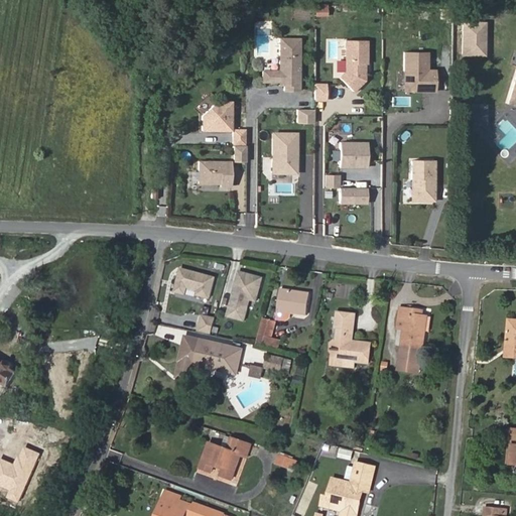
[(315,16),(330,16),(330,4),(315,4),(315,16)]
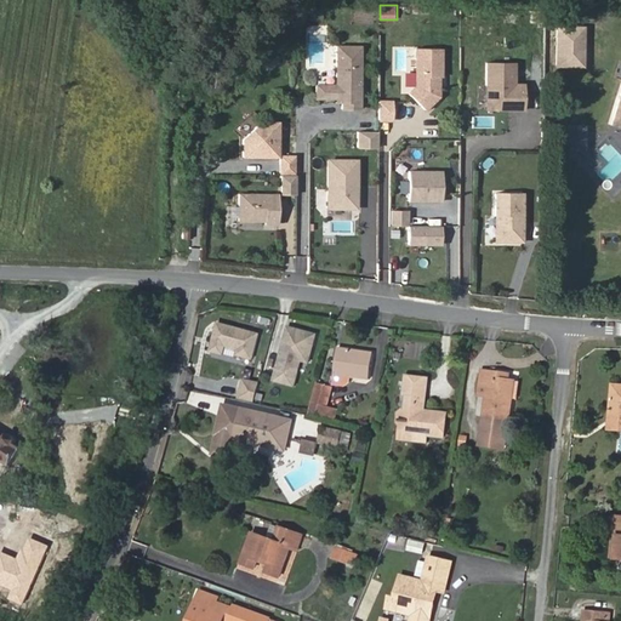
[(309,22),(323,23),(324,9),(311,7),(309,22)]
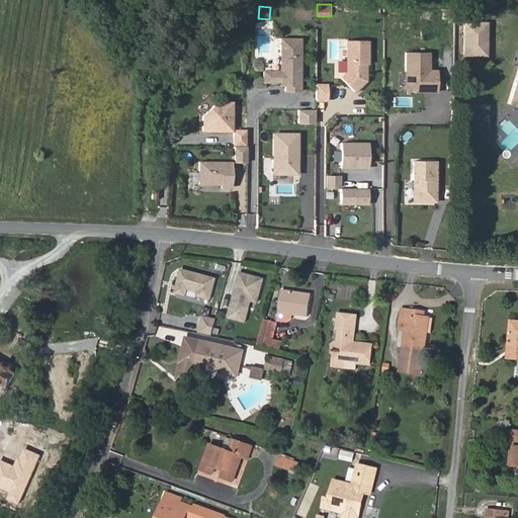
[(420,20),(429,20),(429,12),(421,12),(420,20)]
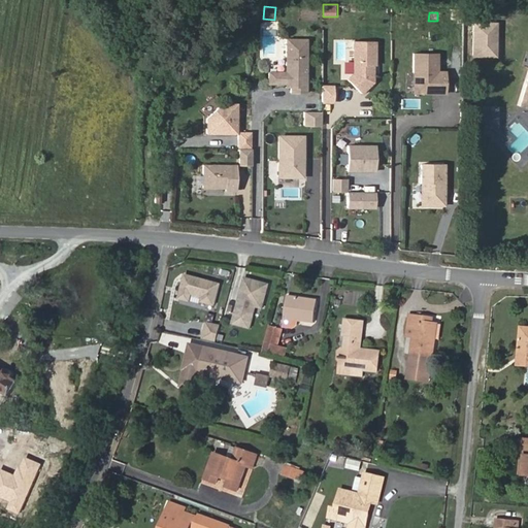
[(308,95),(309,39),(287,38),(286,71),(268,71),(268,86),(290,86),(290,95),(308,95)]
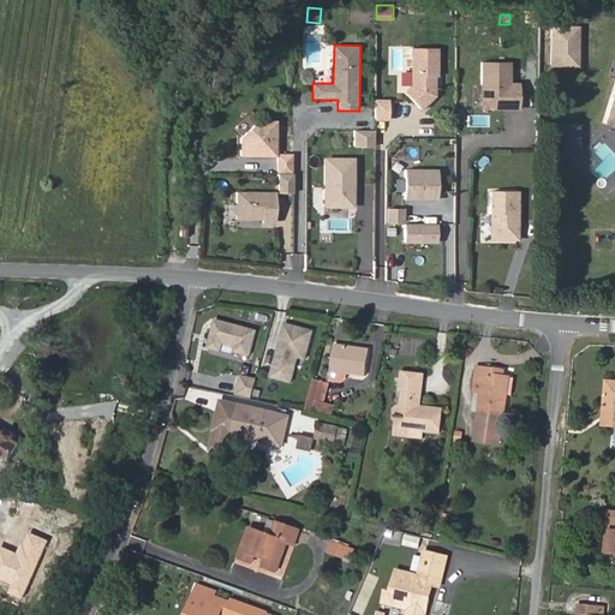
[(440,48),(412,47),(410,107),(439,108),(440,48)]
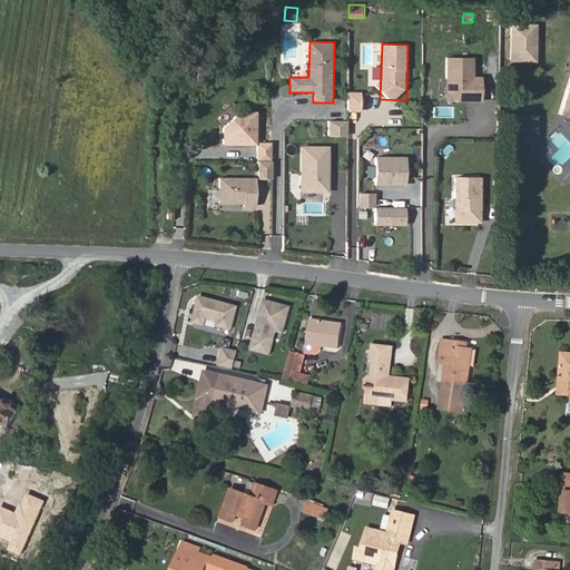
[(484,102),(484,77),(475,77),(475,57),(446,57),(445,79),(439,79),(439,101),(484,102)]
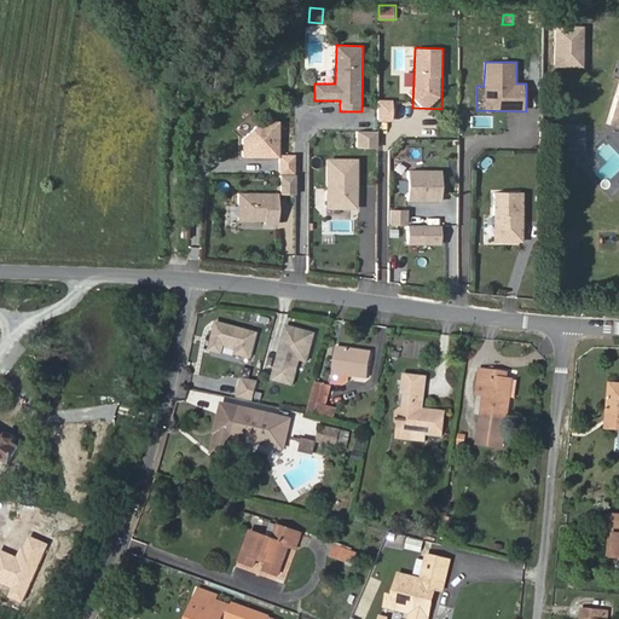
[(394,100),(379,99),(377,121),(393,122),(394,100)]
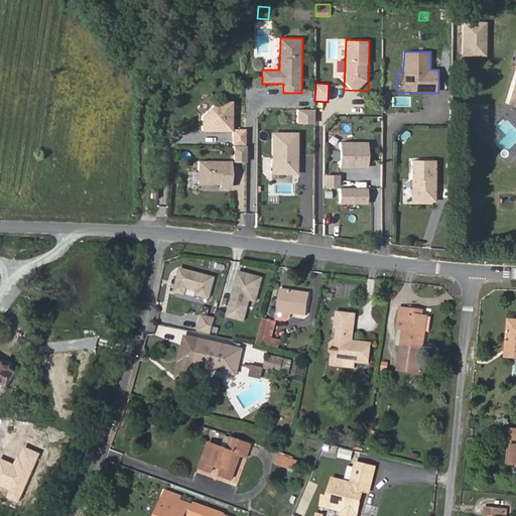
[(233,162),(247,162),(248,129),(233,129),(234,101),(214,101),(214,112),(202,112),(202,132),(233,132),(233,162)]
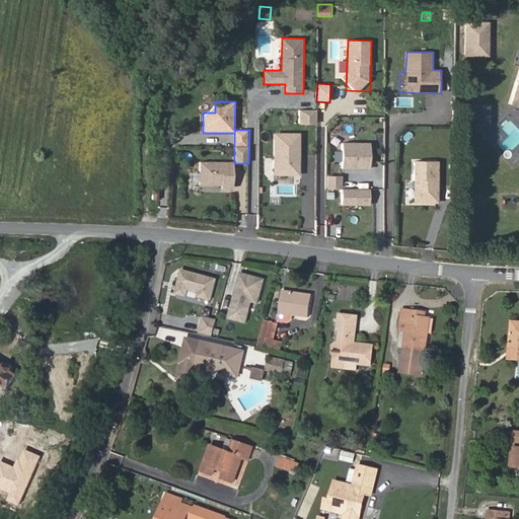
[(485,116),(485,105),(474,105),(474,116),(485,116)]
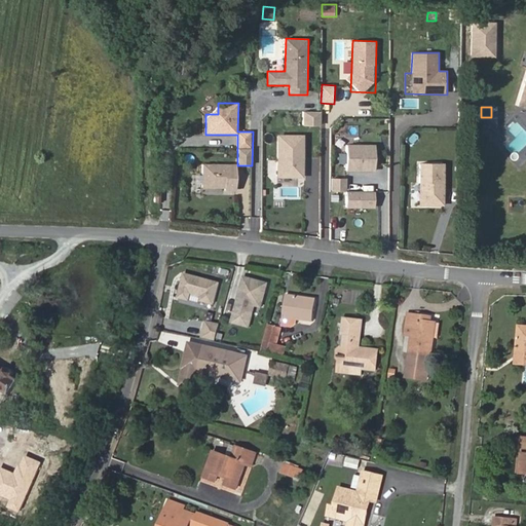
[(494,125),(494,107),(491,107),(491,117),(481,117),(481,125),(494,125)]
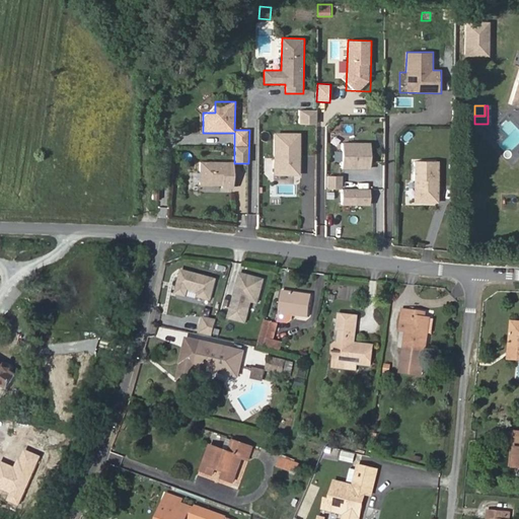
[(317,110),(299,108),(298,125),(317,126),(317,110)]
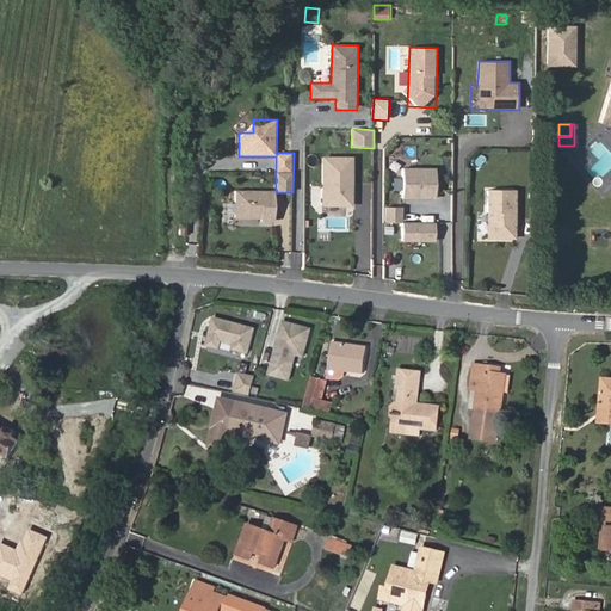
[(322,156),(321,207),(353,208),(355,156),(322,156)]
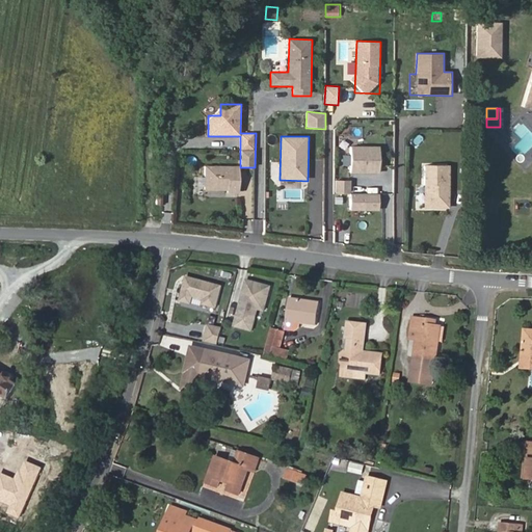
[(350,145),(349,174),(380,174),(381,147),(350,145)]
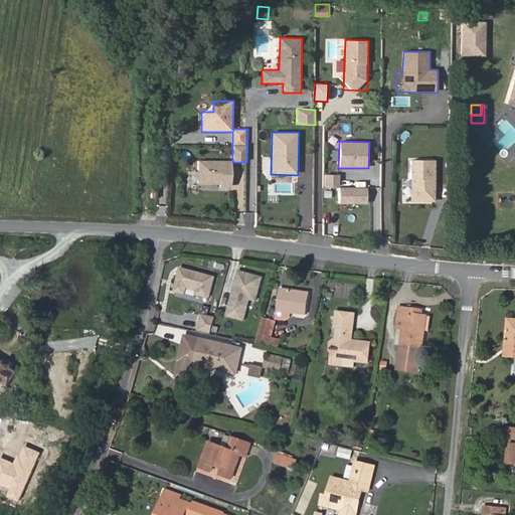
[(233,161),(198,160),(197,185),(232,186),(233,161)]
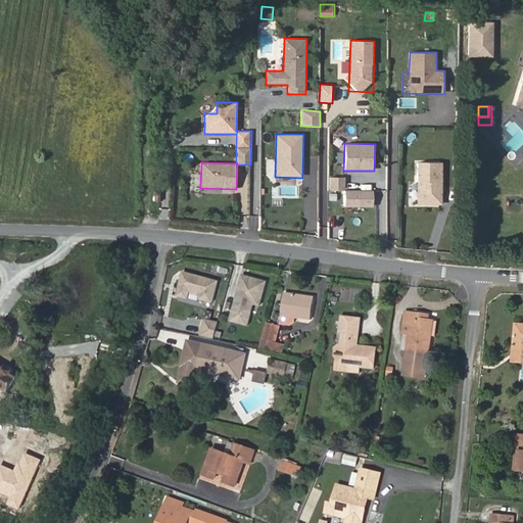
[(417,162),(417,204),(442,205),(443,162),(417,162)]
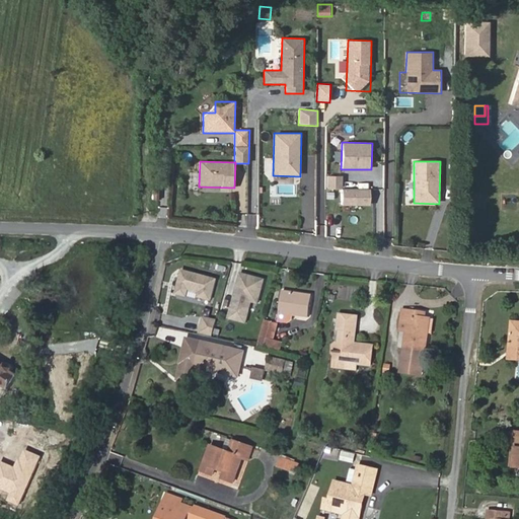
[(236,182),(246,183),(248,164),(238,163),(236,182)]
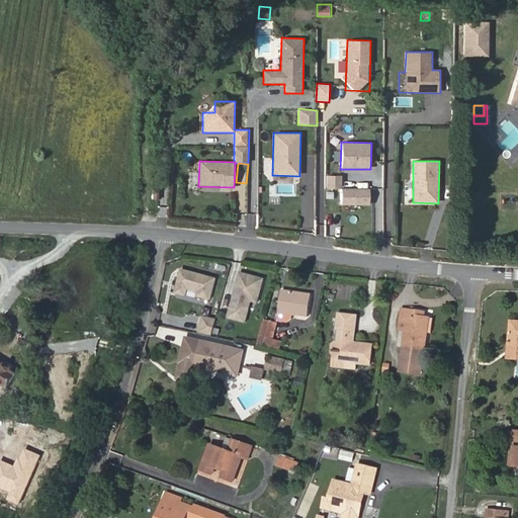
[(326,175),(326,188),(342,188),(342,175),(326,175)]
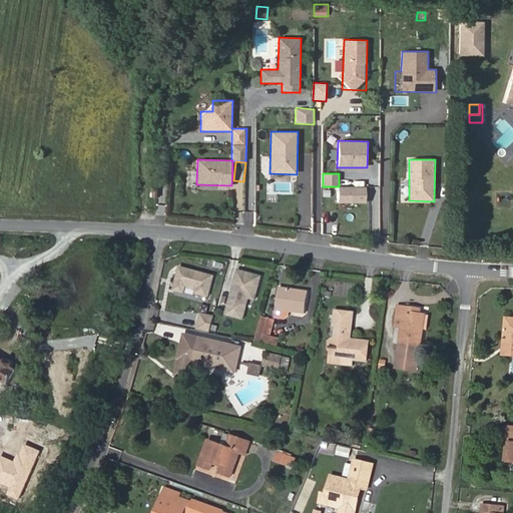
[(338,203),(367,203),(367,187),(338,186),(338,203)]
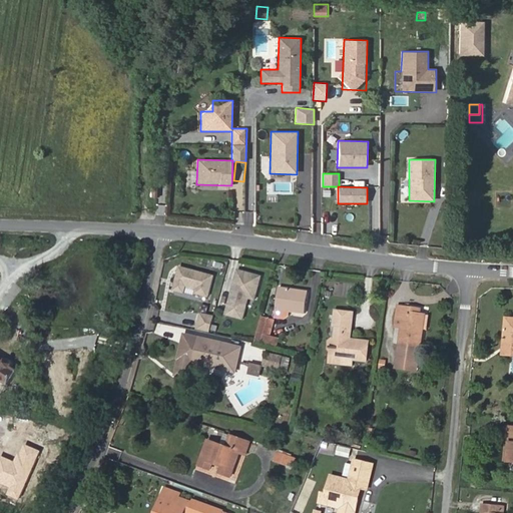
[(157,198),(158,188),(150,187),(150,197),(157,198)]
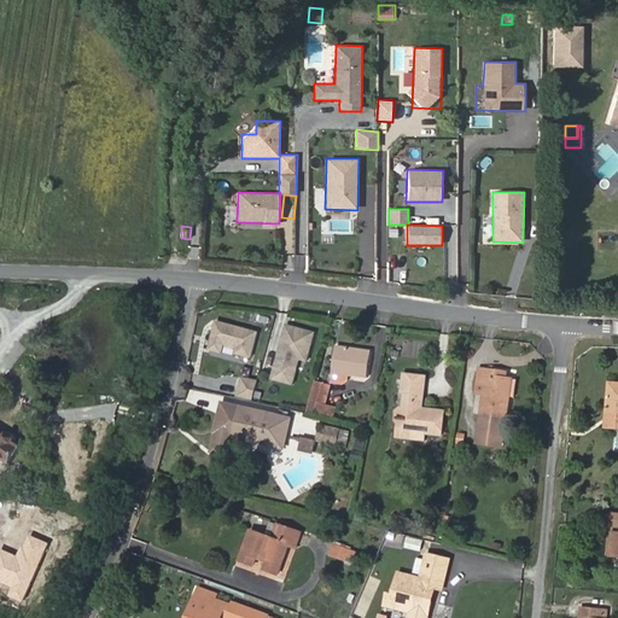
[(324,332),(326,325),(313,321),(310,330),(324,332)]
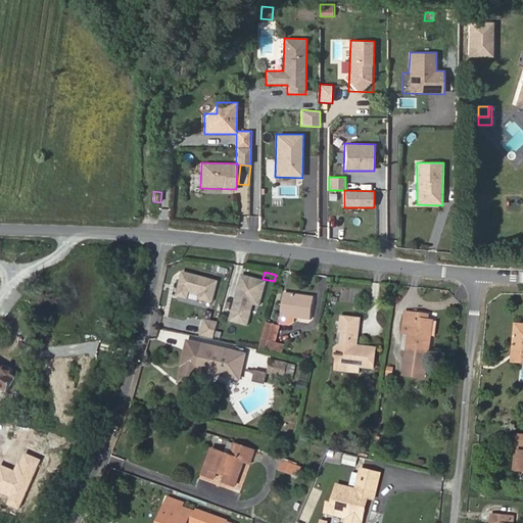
[(220,318),(225,291),(211,288),(208,299),(207,299),(204,314),(220,318)]
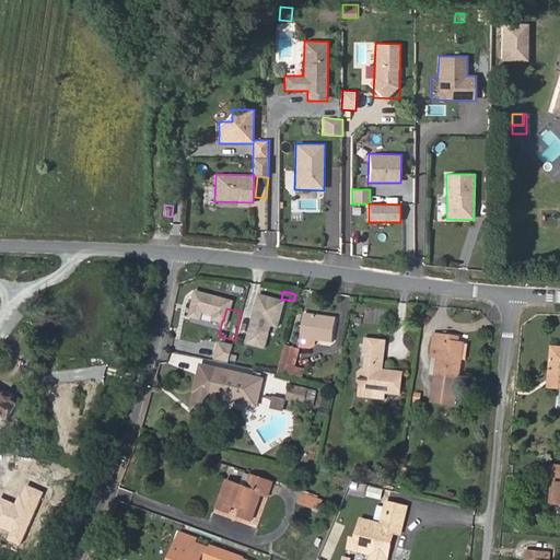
[(334,342),(337,318),(305,314),(302,338),(317,340),(334,342)]
